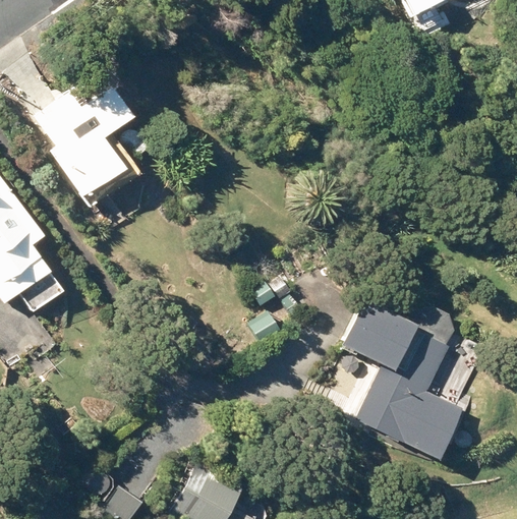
[(408,0),(415,14),(445,0),(408,0)]
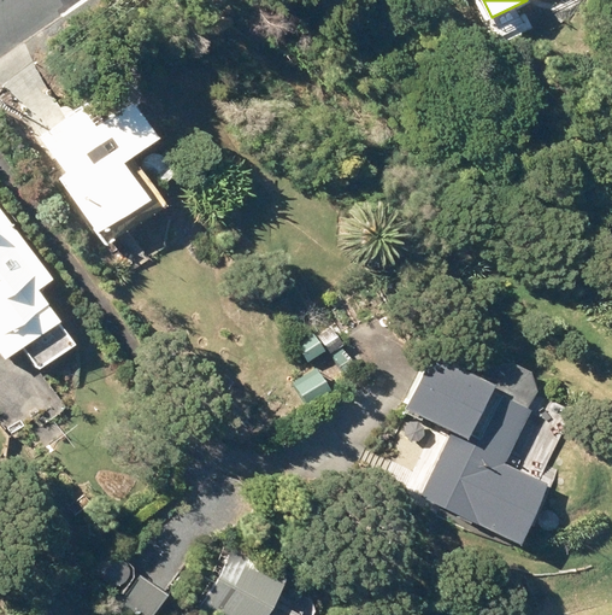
[(68,174),(60,179),(107,245),(165,205),(133,156),(158,139),(133,101),(96,127),(83,109),(42,136),(68,174)]
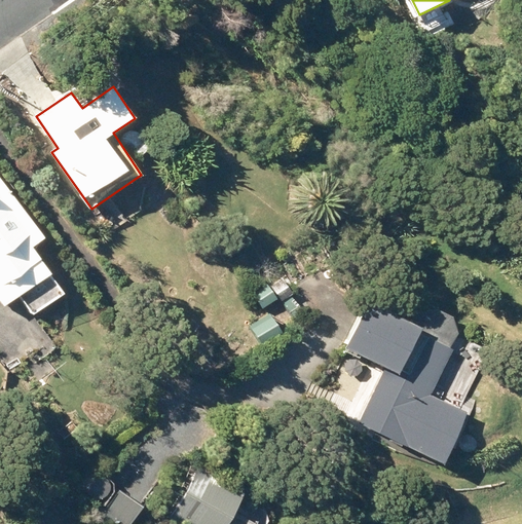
[(0,298),(5,305),(21,295),(34,313),(64,293),(32,247),(43,238),(0,175),(0,298)]
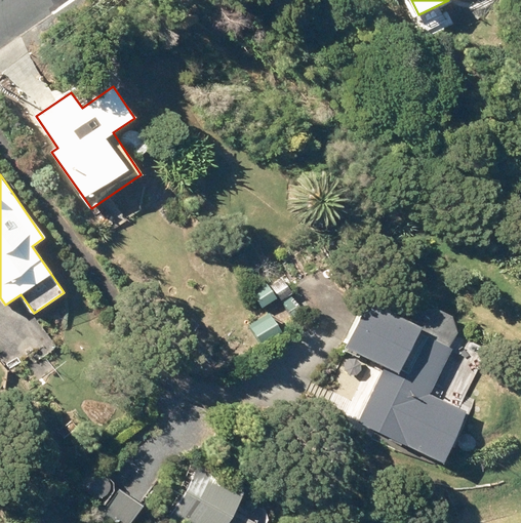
[(269,282),(254,291),(265,307),(279,296),(269,282)]
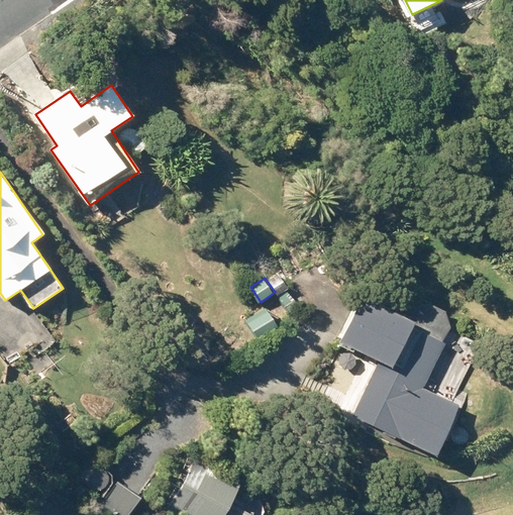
[(363,298),(340,342),(381,362),(354,414),(437,455),(443,441),(451,444),(467,413),(459,410),(462,405),(425,388),(447,342),(444,341),(450,327),(445,312),(426,302),(410,308),(405,318),(363,298)]
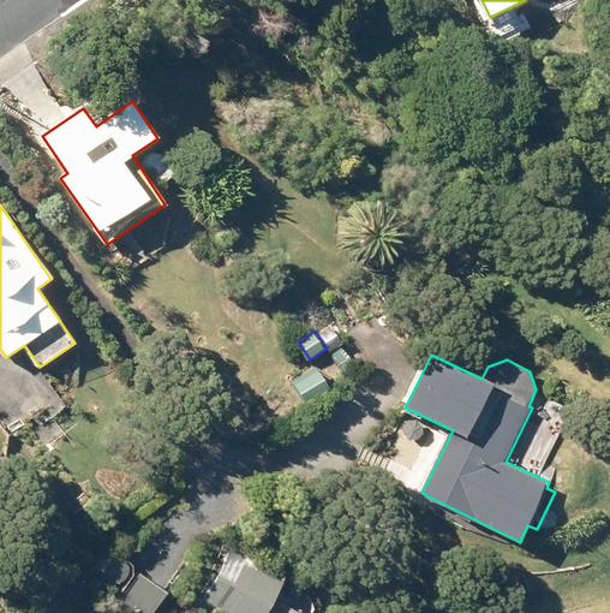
[(537,403),(543,406),(549,404),(549,397),(544,393),(537,396),(537,403)]
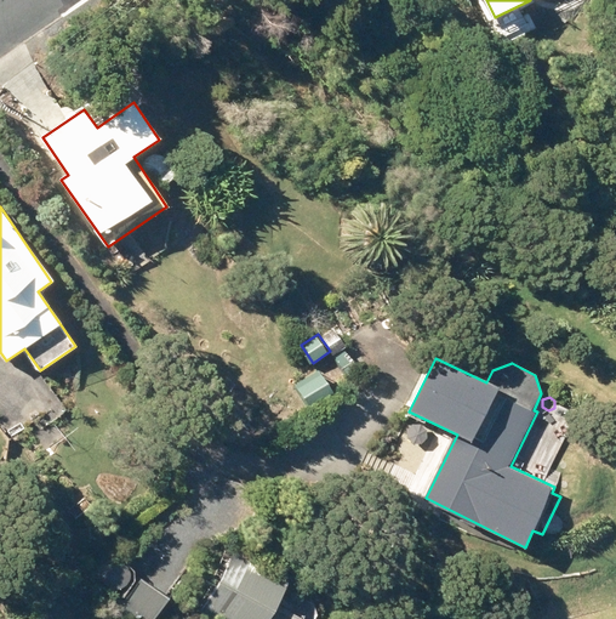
[(312,618),(280,600),(285,592),(281,590),(290,575),(233,543),(197,605),(220,618),(312,618)]
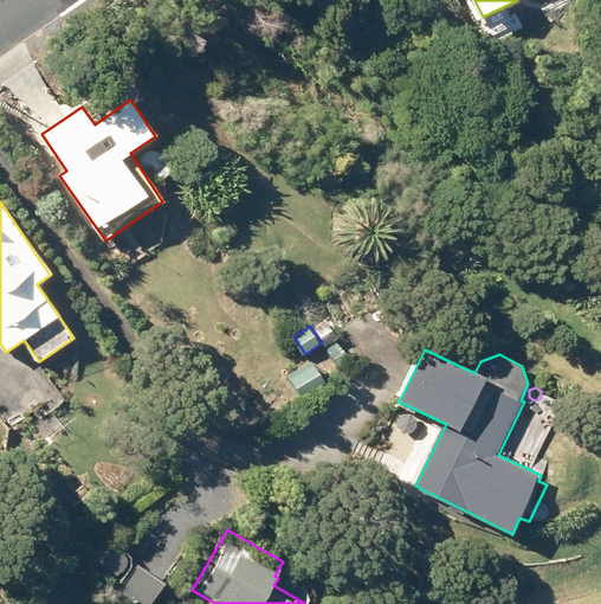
[(149,603),(166,580),(141,564),(114,603),(115,603),(149,603)]
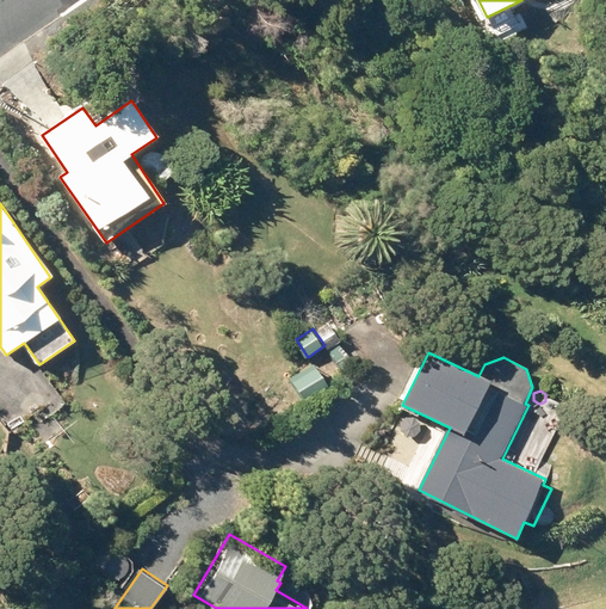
All buildings are outlined.
